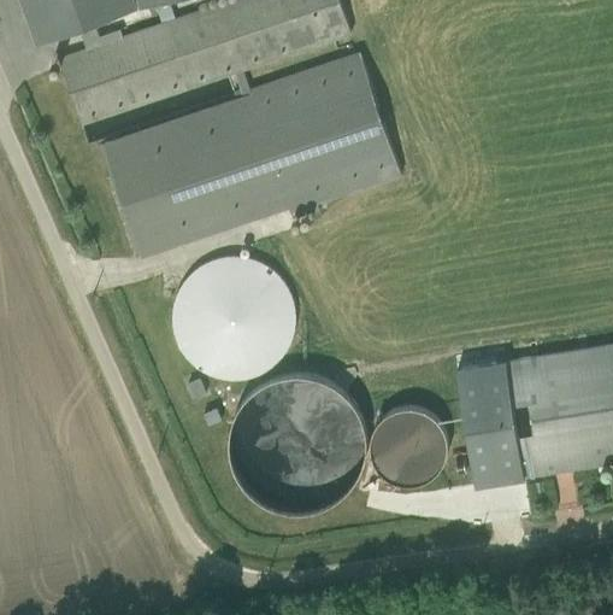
[(130,0),(11,0),(29,48),(135,11),(130,0)]
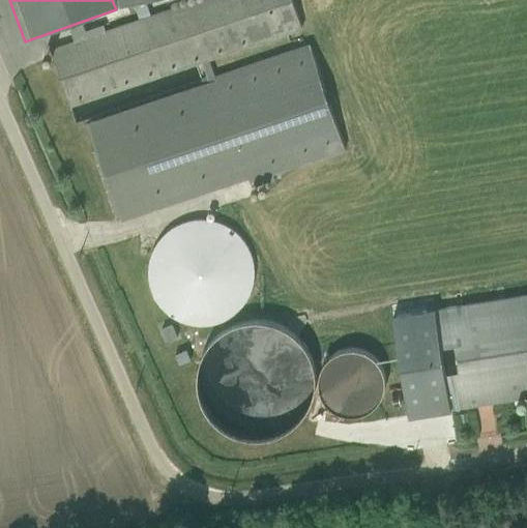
[(280,0),(195,0),(50,52),(68,105),(289,27),(280,0)]
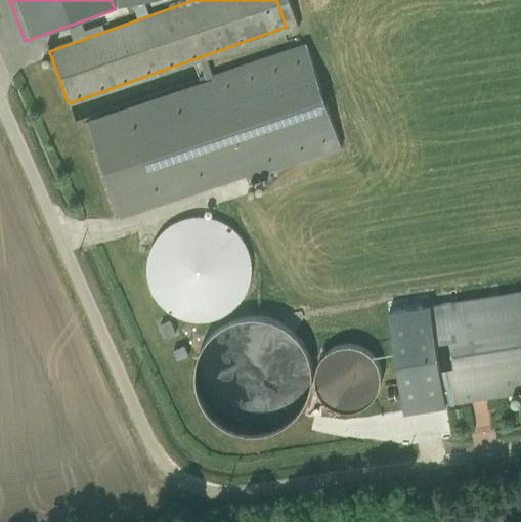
[(112,0),(115,9),(149,0),(112,0)]
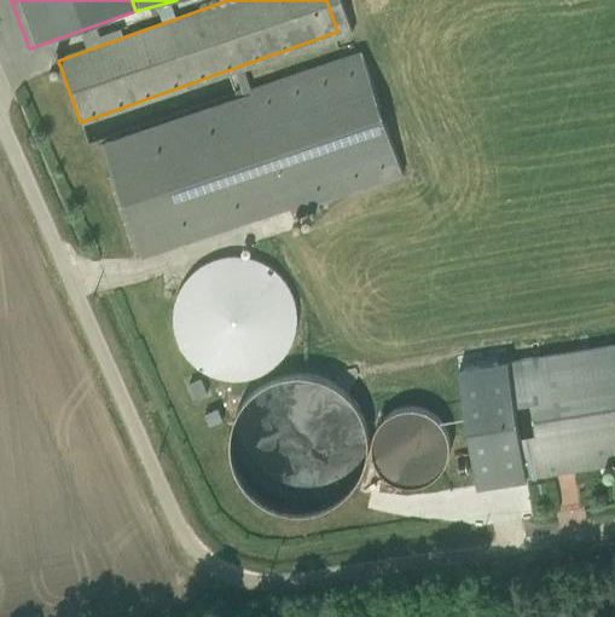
[(360,55),(96,142),(135,264),(400,178),(360,55)]
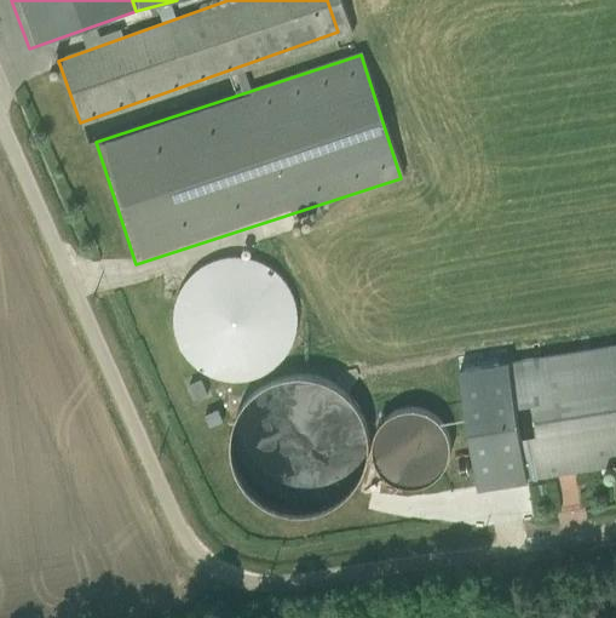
[(295,337),(297,316),(293,296),(281,279),(265,265),(246,258),(225,258),(206,264),(189,278),(177,295),(172,314),(173,336),(182,354),(195,370),(213,379),(234,383),(254,381),(272,371),(287,355),(295,337)]
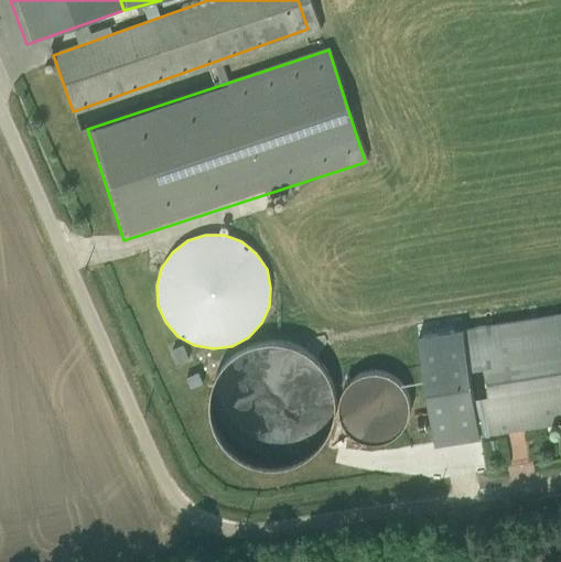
[(467,438),(560,422),(560,307),(449,326),(467,438)]
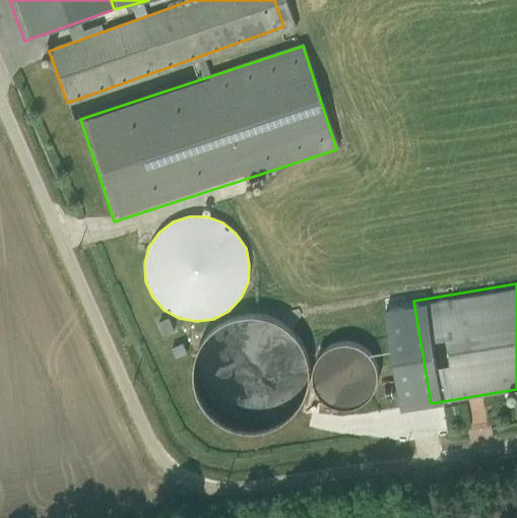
[(138,323),(145,338),(156,333),(150,318),(138,323)]
